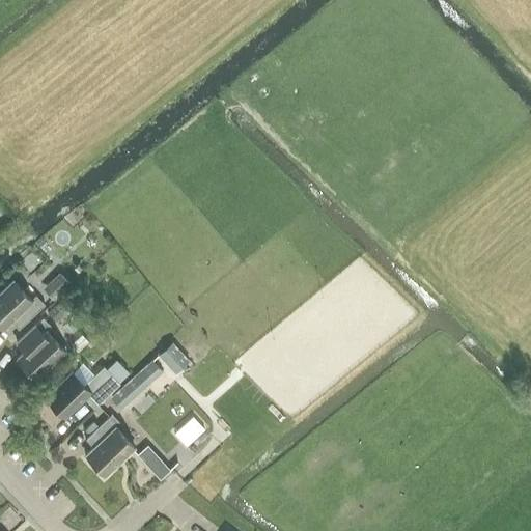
[(71,283),(60,272),(43,287),(54,299),(71,283)]
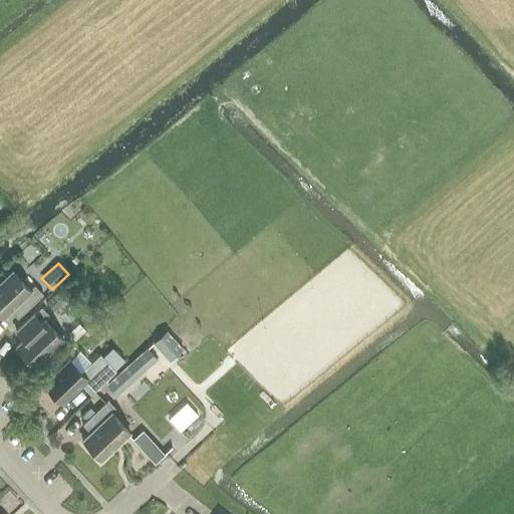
[(18,318),(43,294),(34,285),(30,289),(12,271),(0,282),(0,315),(2,318),(10,310),(18,318)]
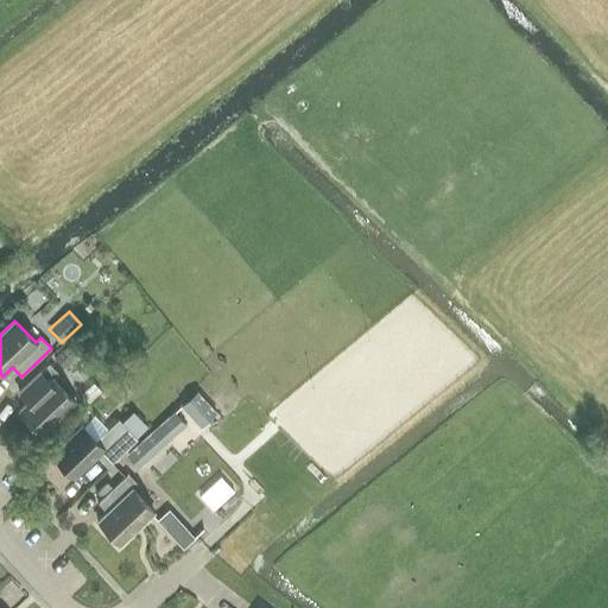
[(78,354),(69,343),(55,356),(63,366),(78,354)]
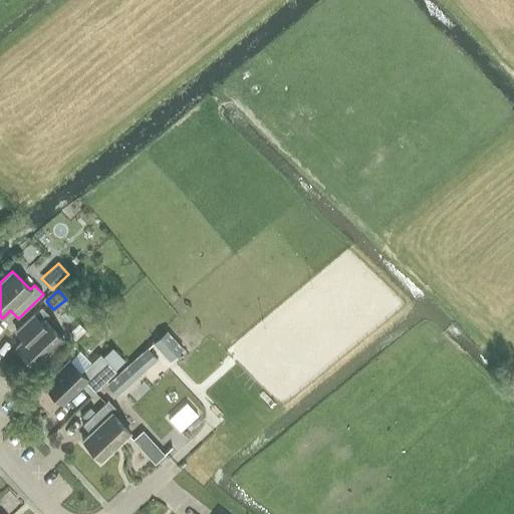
[(34,366),(63,339),(45,320),(50,316),(41,307),(16,331),(24,339),(16,347),(34,366)]
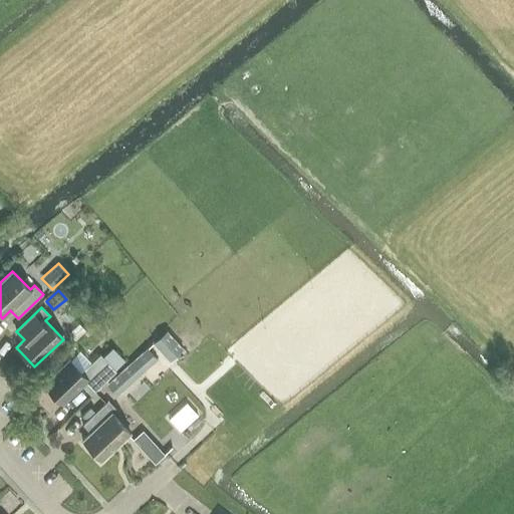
[(183,349),(167,331),(154,343),(170,361),(183,349)]
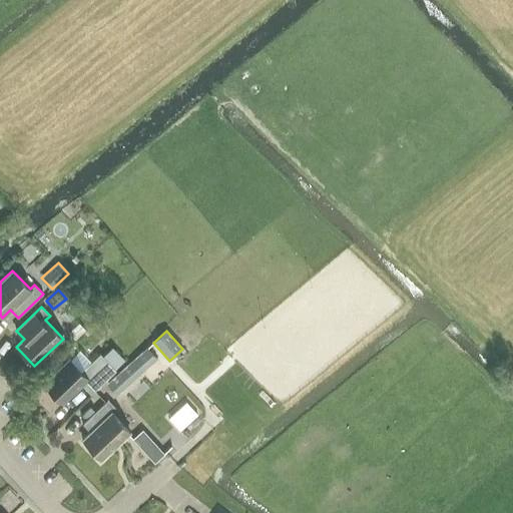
[(157,359),(147,348),(107,384),(117,395),(157,359)]
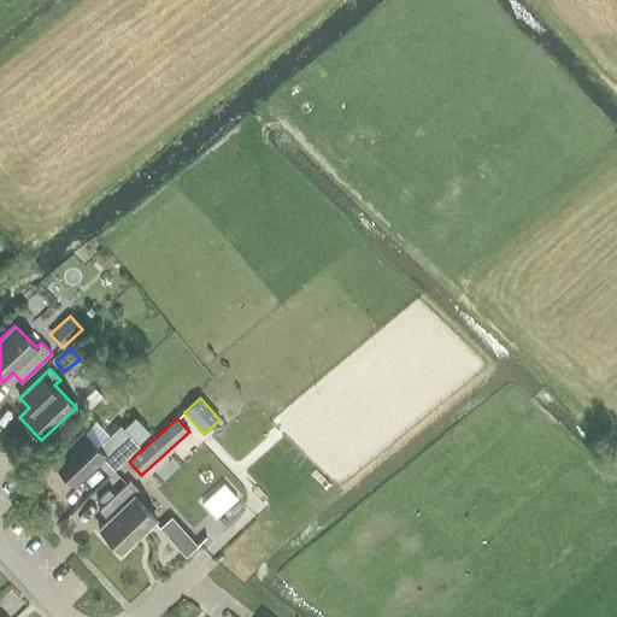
[(110,474),(128,456),(116,442),(105,454),(83,433),(53,462),(75,485),(98,463),(110,474)]
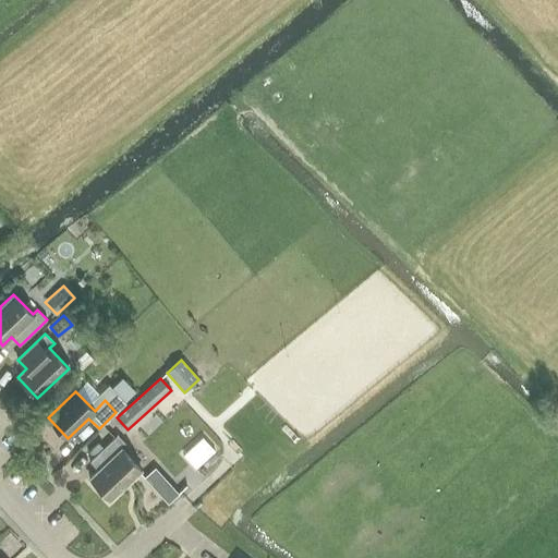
[(109,499),(141,470),(122,449),(126,445),(118,435),(89,461),(98,470),(89,478),(109,499)]
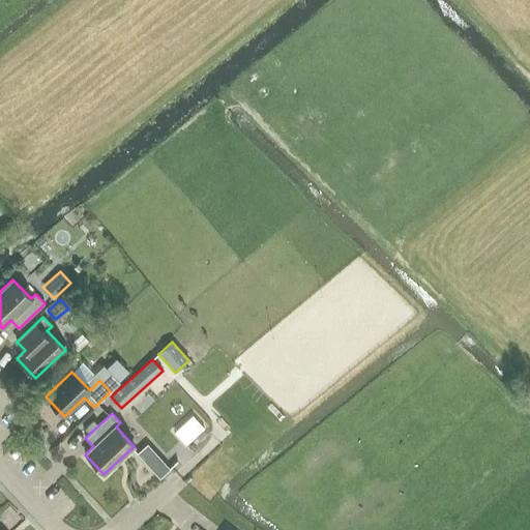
[(137,453),(145,462),(155,451),(148,443),(137,453)]
